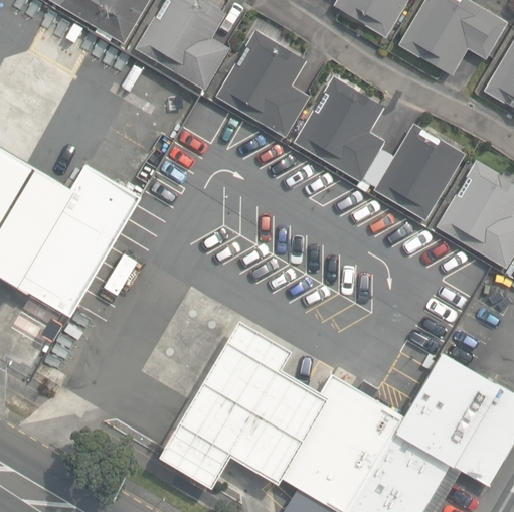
[(52,0),(122,40),(145,0),(52,0)]
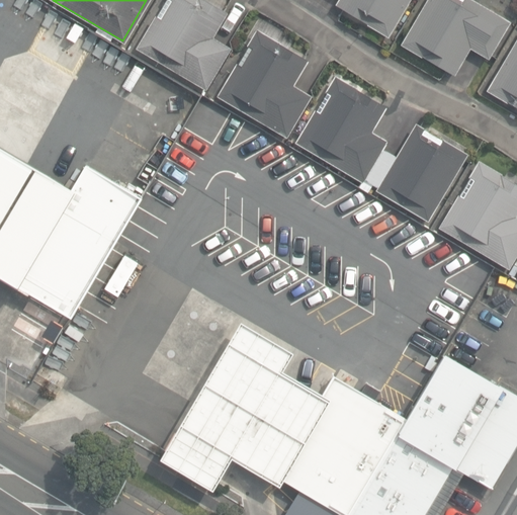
[(167,0),(138,51),(206,91),(230,51),(212,40),(227,15),(201,0),(167,0)]
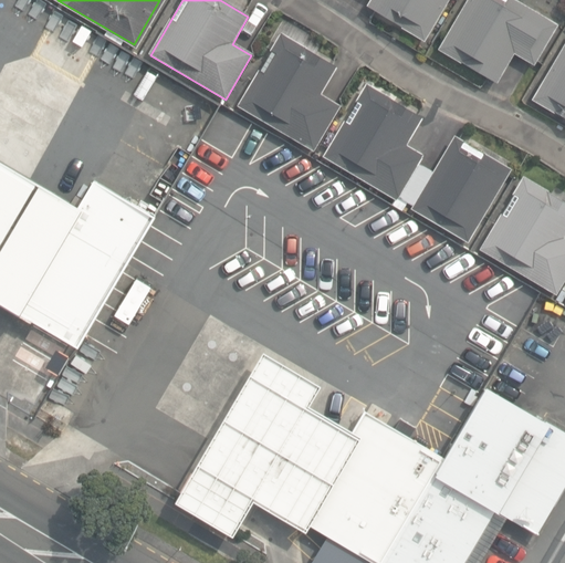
[(370,0),(367,8),(424,42),(448,0),(370,0)]
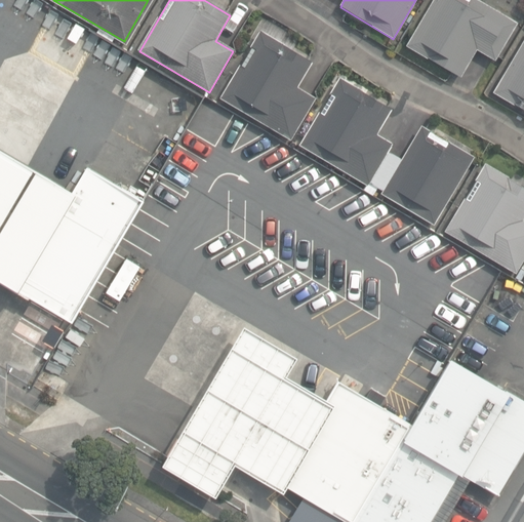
[(434,0),(407,47),(459,79),(476,51),(494,62),(516,26),(472,0),(434,0)]
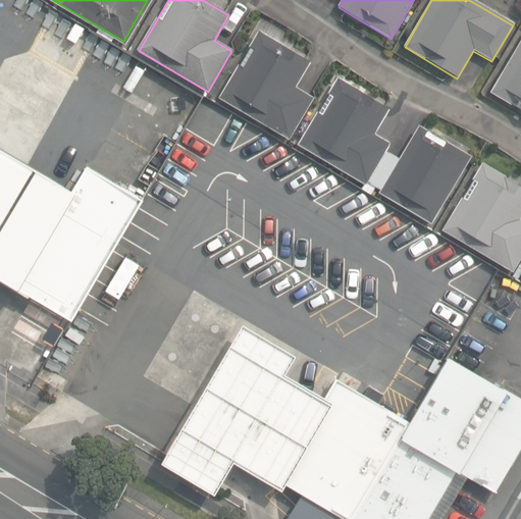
[(219,99),(289,140),(312,100),(295,89),(310,63),(259,33),(219,99)]
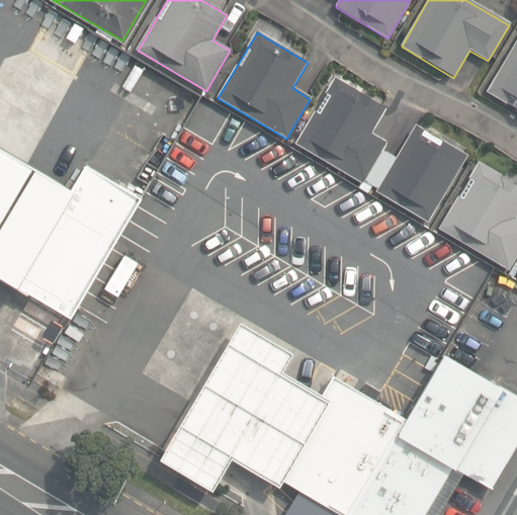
[(516,41),(487,93),(516,110),(516,41)]
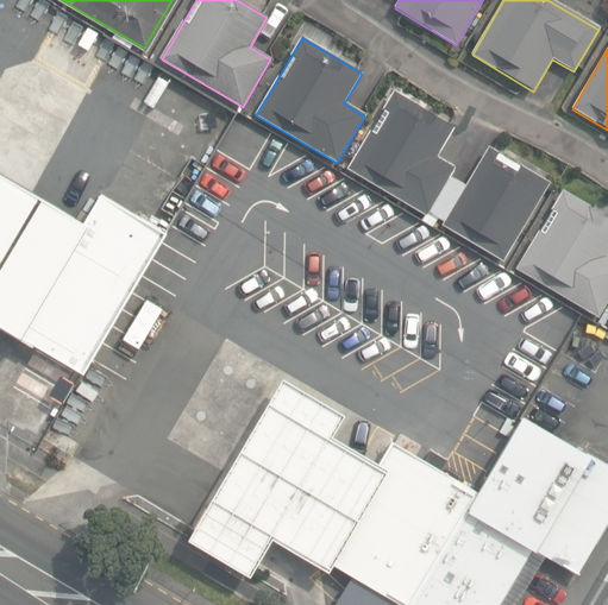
[(442,222),(501,257),(546,180),(487,145),(464,183),(447,174),(452,165),(434,155),(452,125),(392,89),(346,166),(424,212),(421,216),(432,222),(436,215),(443,220),(442,222)]
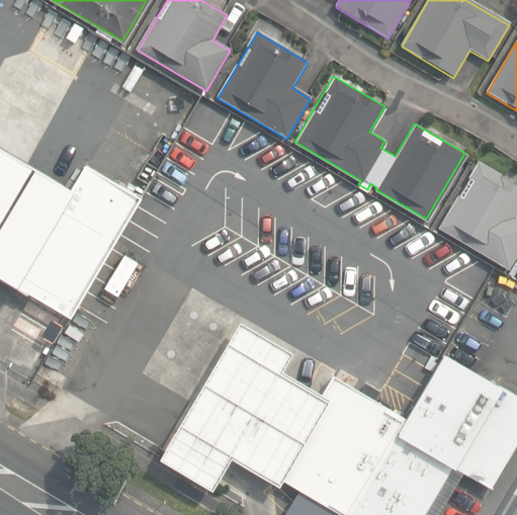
[(0,224),(32,169),(0,150),(0,224)]
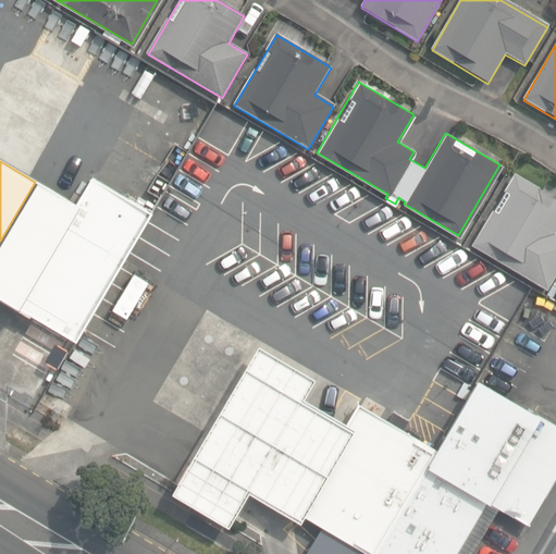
[(473,247),(546,291),(555,274),(555,237),(553,236),(555,231),(555,200),(515,177),(473,247)]
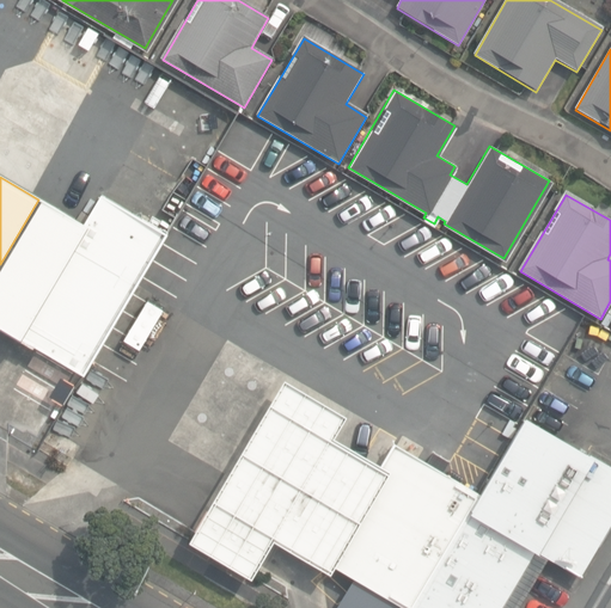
[(38,200),(0,264),(0,324),(79,370),(160,232),(99,196),(81,225),(38,200)]
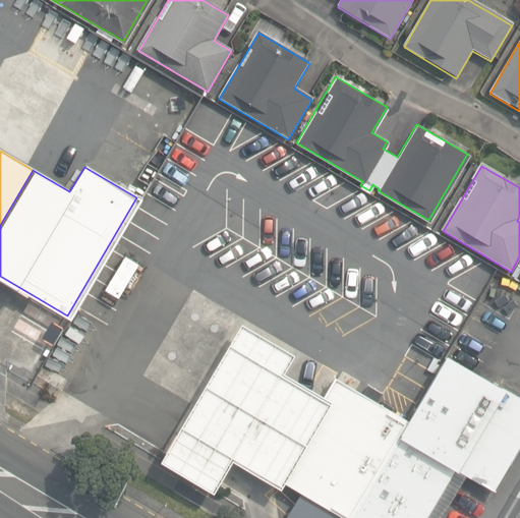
[(241,327),(160,464),(215,496),(234,464),(281,492),(285,484),(342,517),(429,517),(457,471),(495,494),(519,449),(519,401),(444,356),(405,420),(388,411),(392,405),(353,382),(348,391),(333,382),(322,400),(281,377),(293,357),(241,327)]
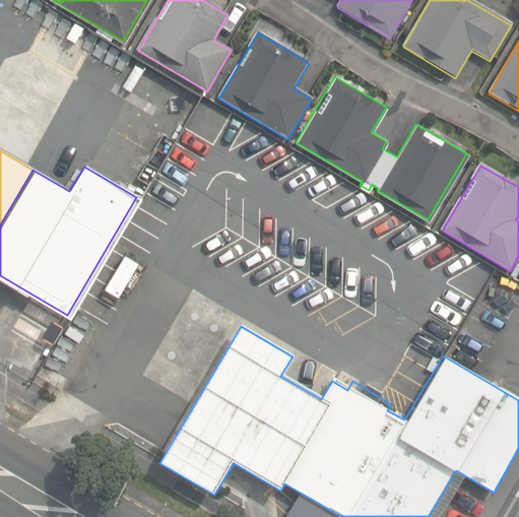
All buildings are outlined.
